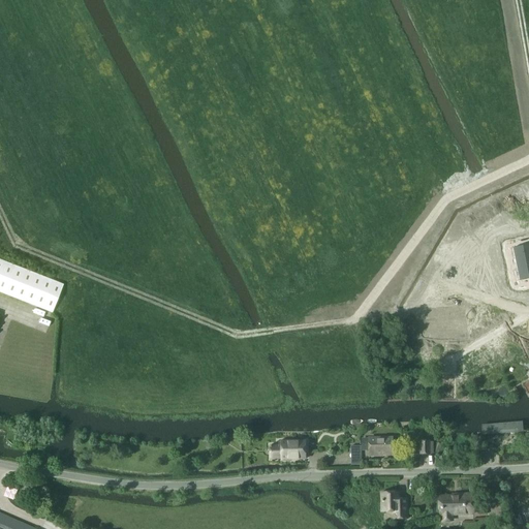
[(528,245),(514,248),(519,281),(528,278),(528,245)]
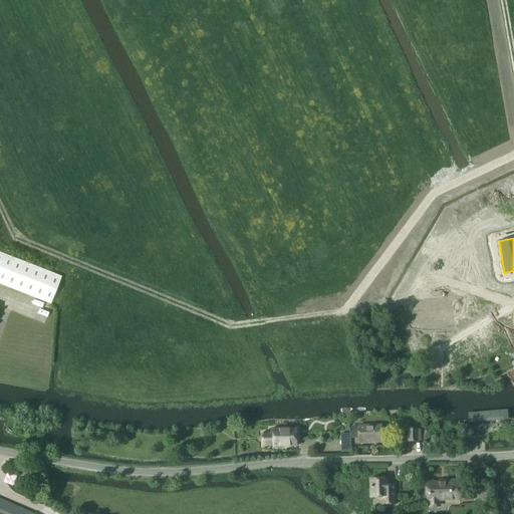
[(0,284),(50,304),(61,277),(0,253),(0,284)]
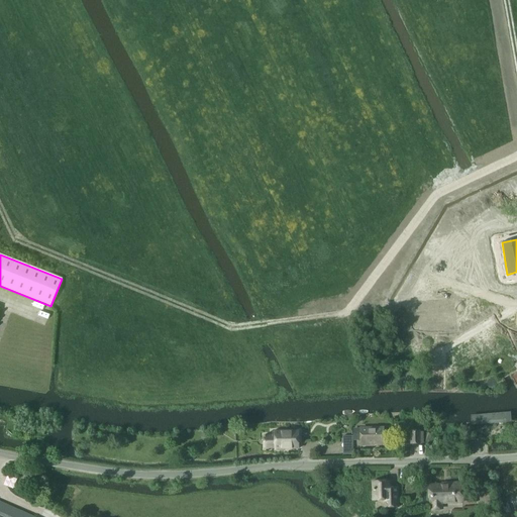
[(439,309),(413,311),(415,329),(441,327),(441,331),(457,330),(455,305),(439,306),(439,309)]
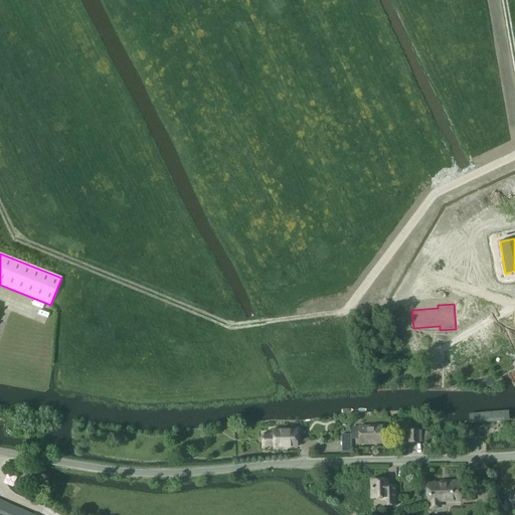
[(471,425),(509,421),(508,411),(470,414),(471,425)]
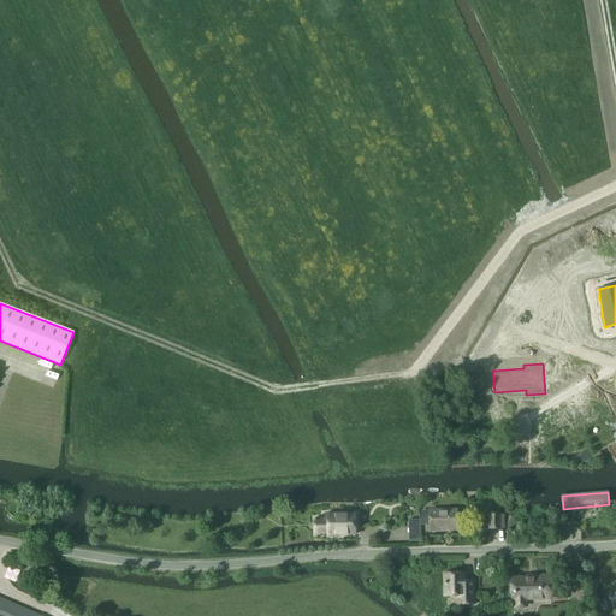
[(421,510),(421,525),(428,525),(428,531),(457,529),(457,510),(421,510)]
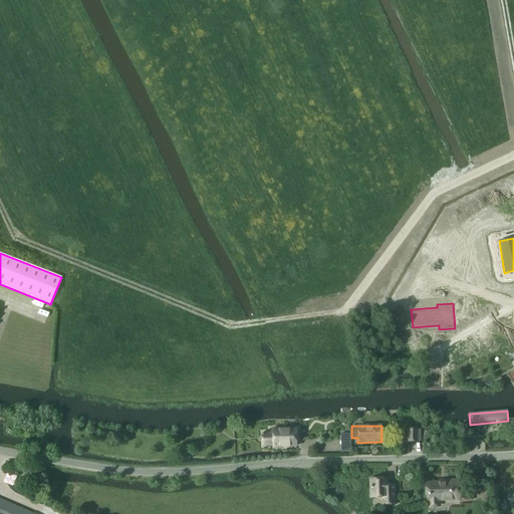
[(408,442),(417,442),(417,429),(408,430),(408,442)]
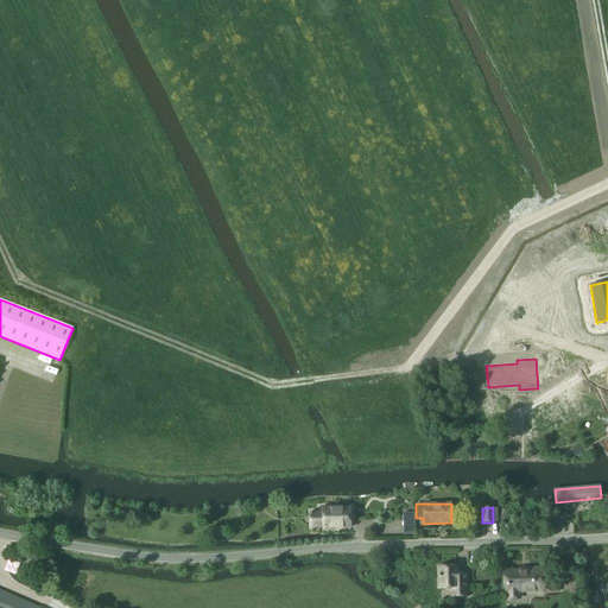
[(321,510),(321,514),(318,514),(310,514),(311,527),(322,526),(322,529),(325,529),(333,529),(353,527),(353,508),(333,510),(321,510)]
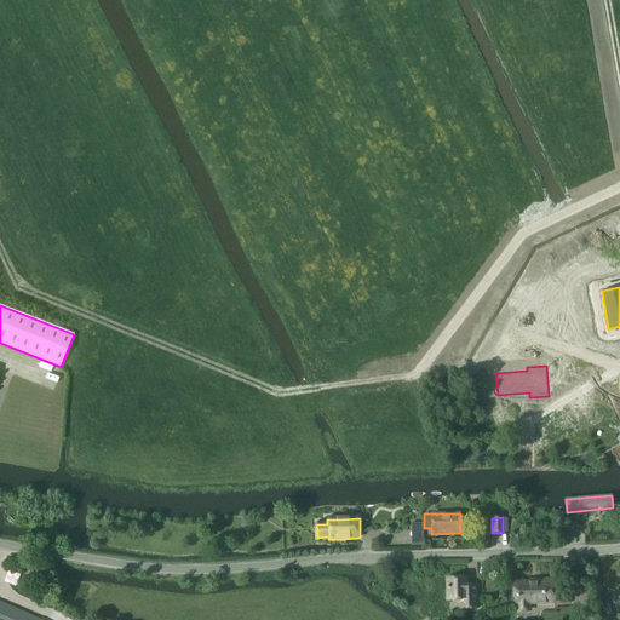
[(469,585),(469,577),(447,578),(447,601),(461,601),(463,609),(477,608),(477,585),(469,585)]
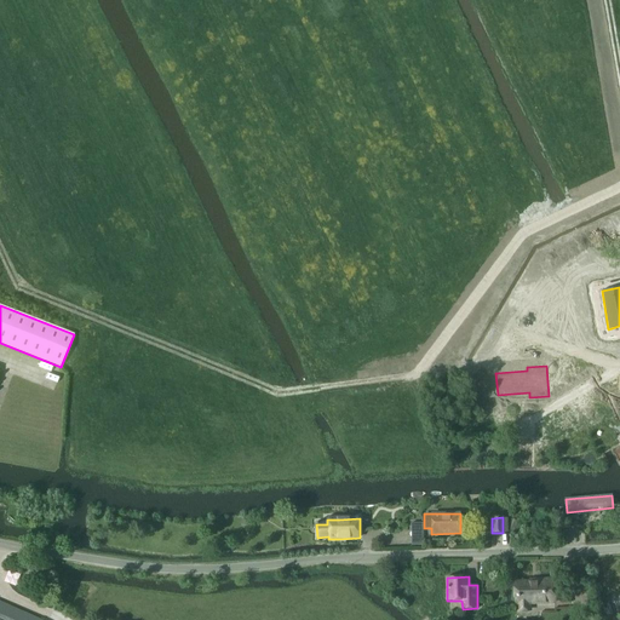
[(530,612),(530,603),(555,602),(554,580),(538,580),(538,583),(516,583),(517,603),(518,603),(518,613),(530,612)]
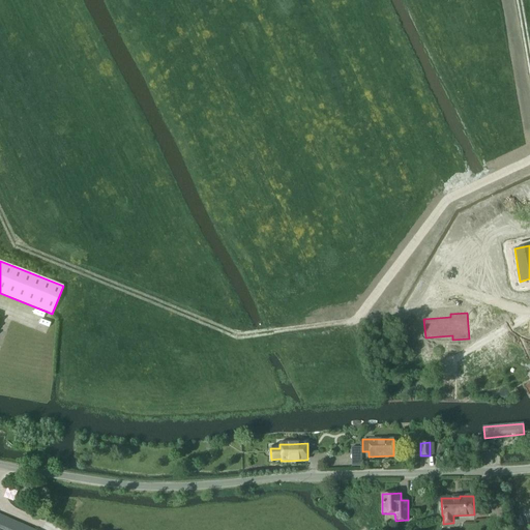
[(0,529),(34,529),(0,514),(0,529)]
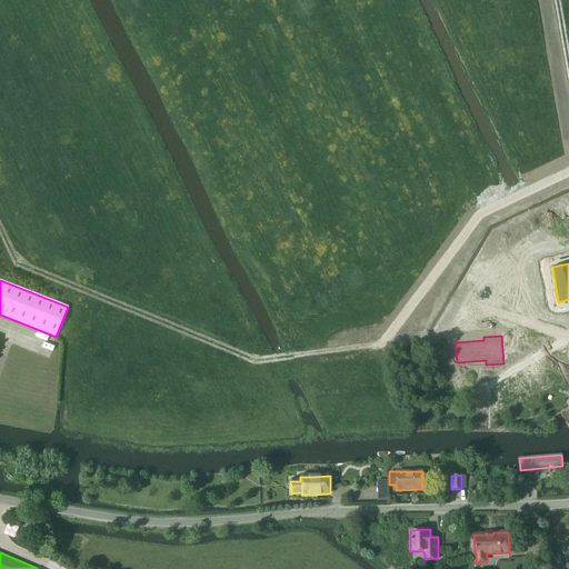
[(551,559),(555,568),(562,567),(559,556),(551,559)]
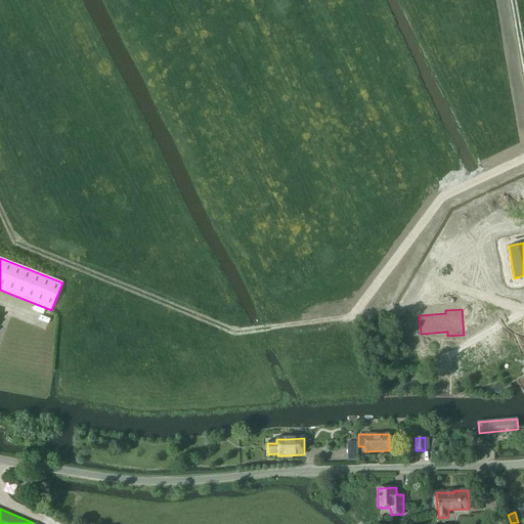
All buildings are outlined.
